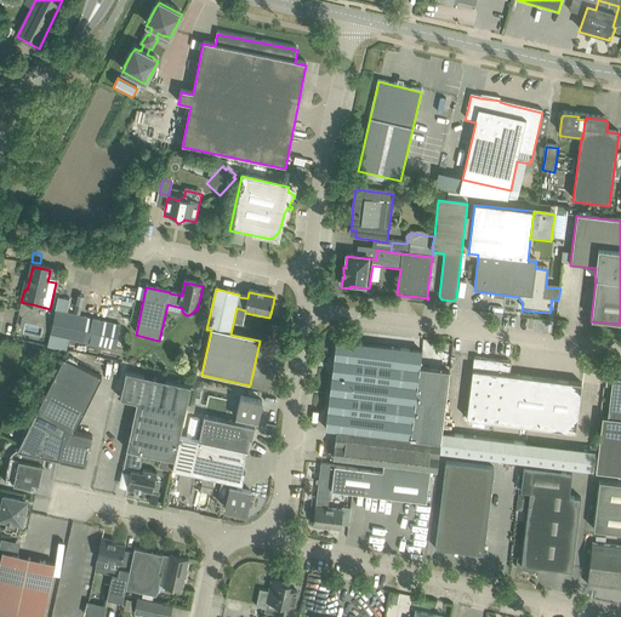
[(56,313),(51,336),(115,350),(120,327),(68,316),(70,303),(60,301),(58,309),(56,309),(55,313),(56,313)]
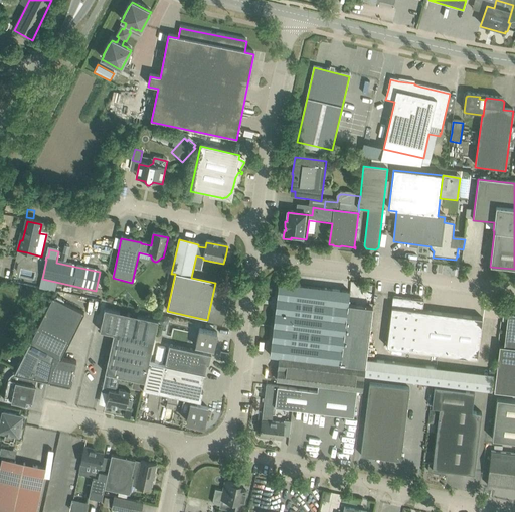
[(279,285),(270,357),(279,359),(276,382),(286,383),(319,387),(356,391),(362,392),(364,377),(365,369),(366,361),(373,309),(348,306),(349,294),(279,285)]
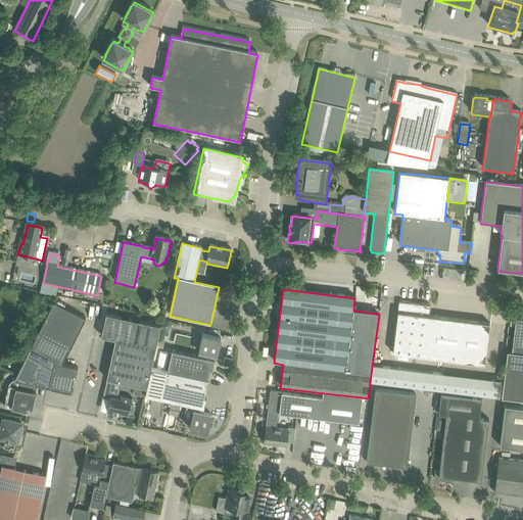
[(54,303),(17,376),(14,381),(21,383),(20,390),(8,387),(4,409),(17,412),(28,414),(28,413),(27,413),(27,410),(33,411),(37,394),(32,393),(34,386),(73,394),(75,384),(78,370),(62,366),(86,320),(54,303)]
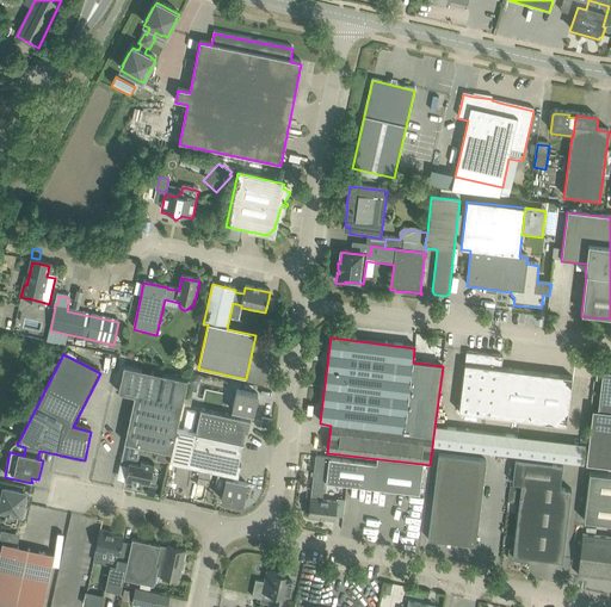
[(467,354),(464,366),(458,414),(566,427),(572,381),(572,379),(501,370),(503,359),(467,354)]
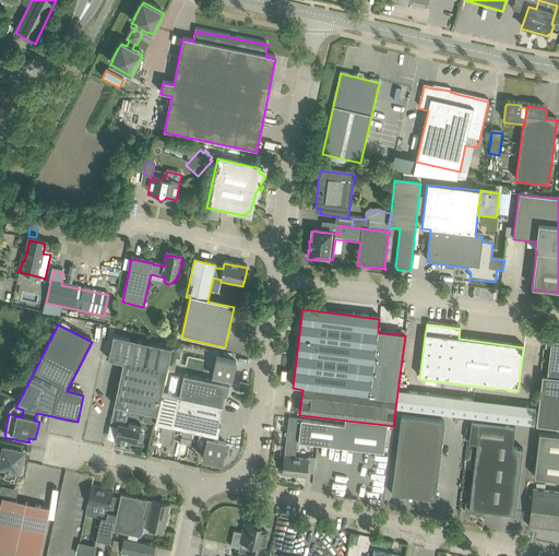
[(130,411),(157,417),(162,394),(171,350),(114,338),(108,362),(123,365),(114,407),(115,407),(130,411)]
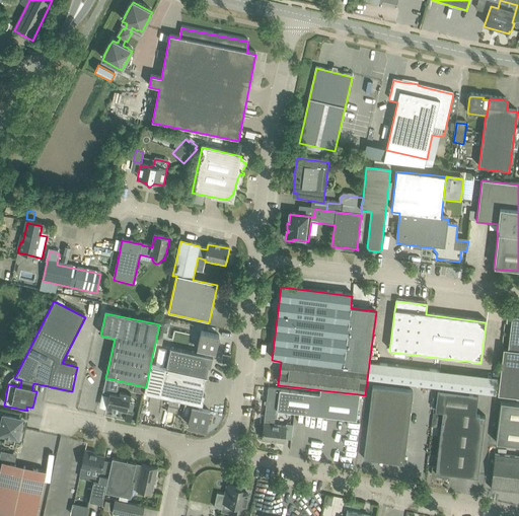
[(518,317),(512,317),(511,327),(508,351),(503,350),(498,395),(518,397),(518,317)]
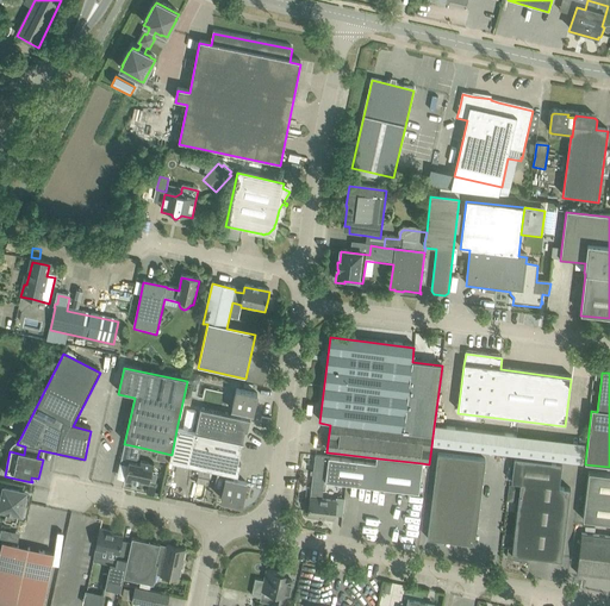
[(193,378),(190,380),(190,383),(191,387),(195,387),(198,386),(199,381),(197,379),(193,378)]
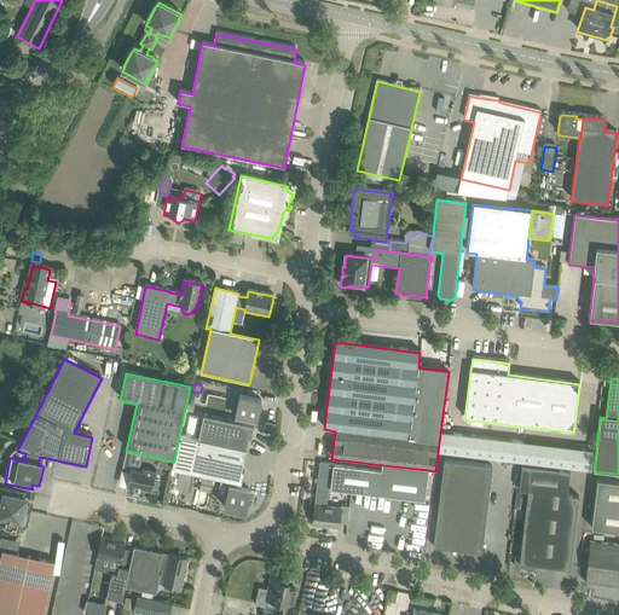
[(198,441),(246,451),(249,440),(252,440),(254,428),(243,425),(244,421),(256,423),(261,402),(239,398),(235,418),(236,419),(235,423),(203,417),(198,441)]
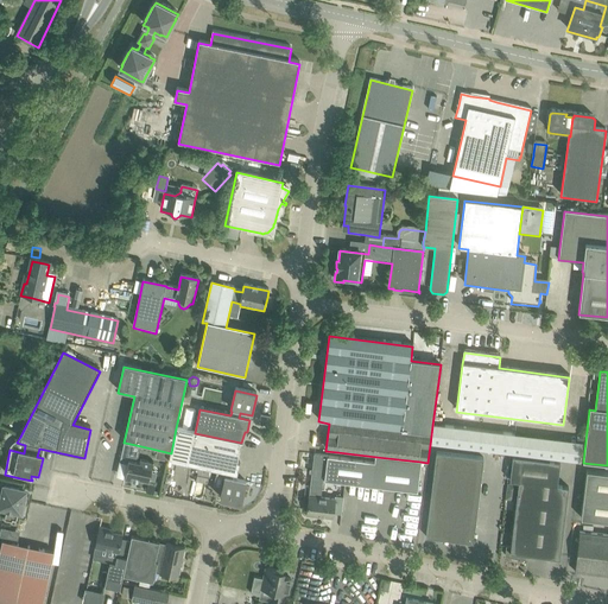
[(227,475),(234,476),(236,477),(240,464),(238,464),(241,443),(195,433),(176,428),(171,453),(169,462),(227,475)]
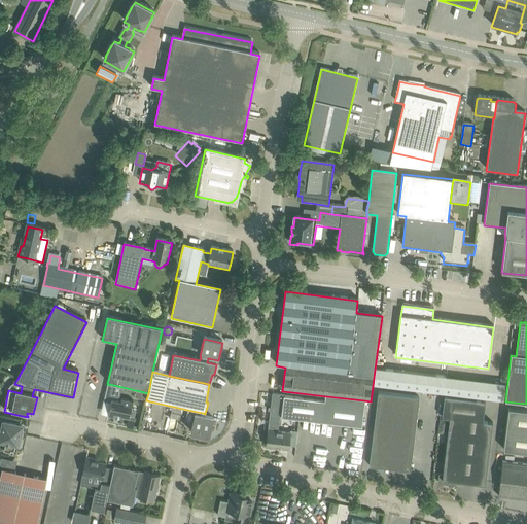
[(119,400),(123,387),(108,384),(104,403),(111,404),(108,418),(119,420),(120,418),(129,420),(130,418),(134,419),(136,412),(131,411),(133,404),(119,400)]
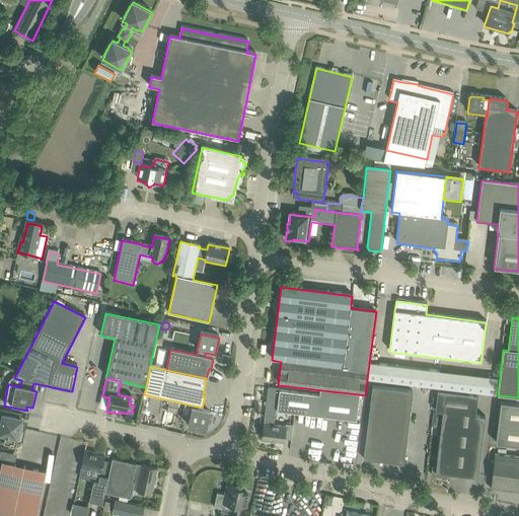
[(372,388),(365,450),(364,460),(403,465),(413,393),(372,388)]
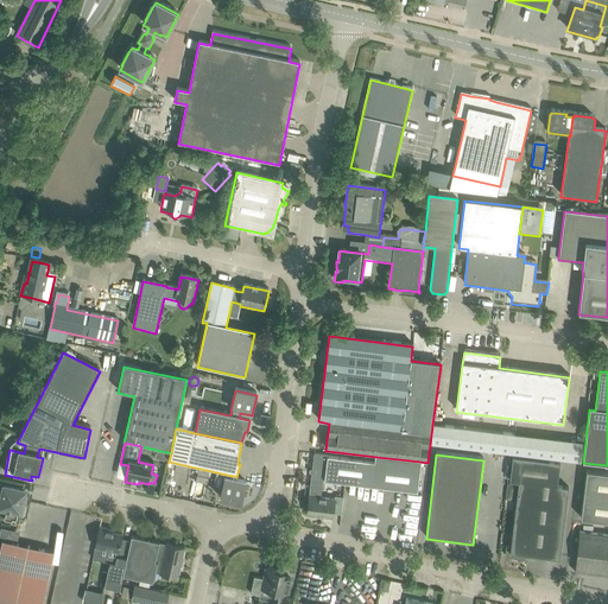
[(377,457),(375,464),(314,456),(310,489),(324,490),(325,482),(417,494),(420,462),(377,457)]
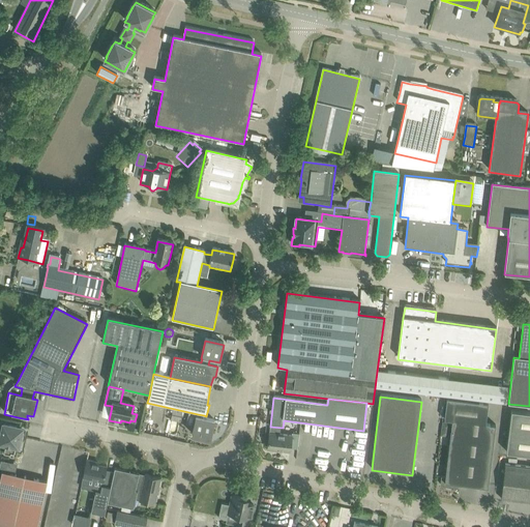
[(445,479),(441,478),(440,487),(460,491),(461,486),(488,490),(495,427),(486,426),(489,405),(447,400),(445,420),(452,421),(445,479)]
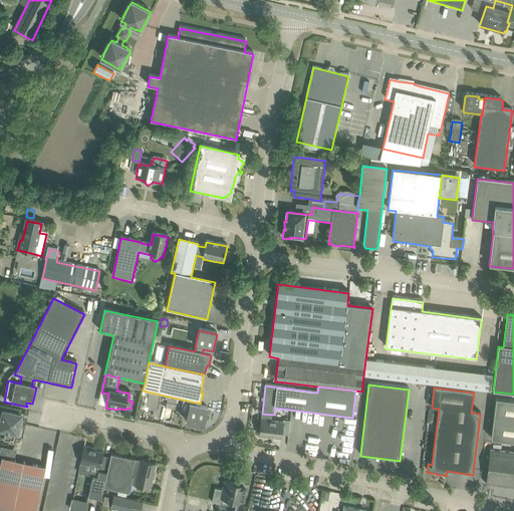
[(166,409),(175,411),(177,400),(168,398),(166,409)]
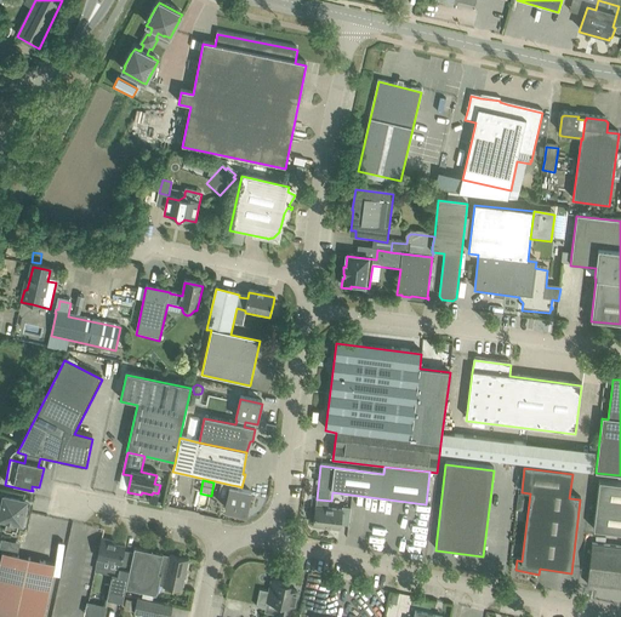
[(593,531),(620,535),(620,485),(599,483),(593,531)]
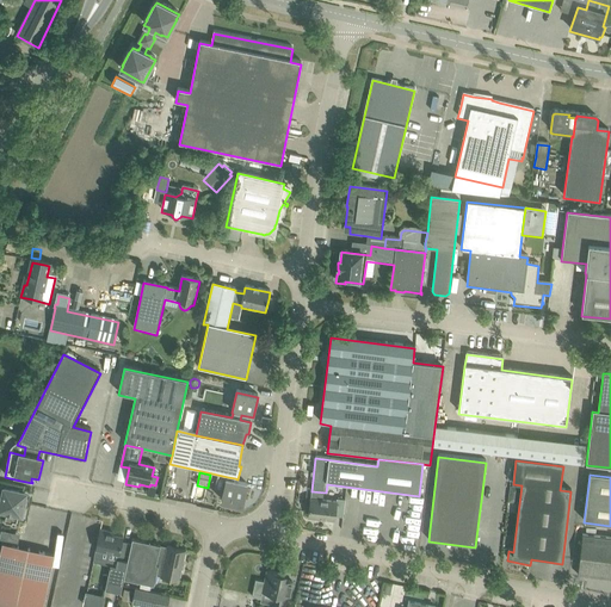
[(235,478),(228,477),(227,482),(226,482),(221,502),(242,507),(247,485),(234,483),(235,478)]
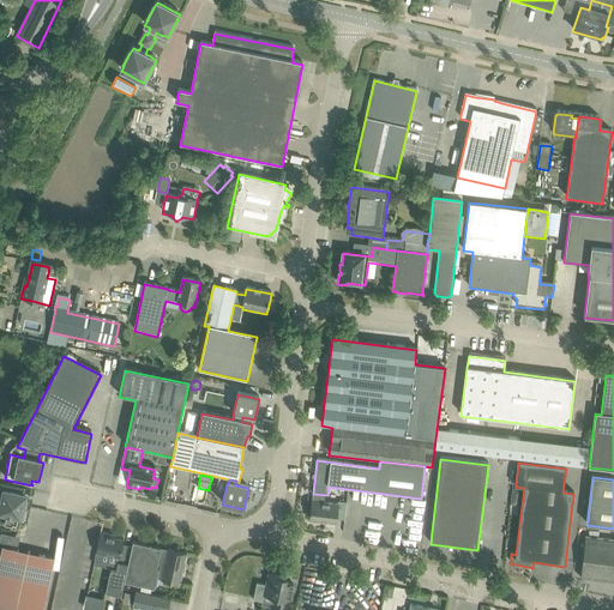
[(25,499),(8,494),(4,494),(0,512),(0,514),(2,515),(2,519),(6,520),(5,527),(12,529),(13,527),(17,529),(18,523),(23,524),(28,502),(24,502),(25,499)]
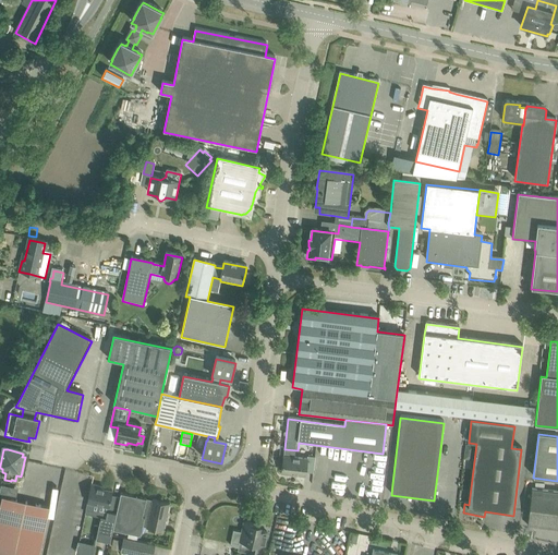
[(305,477),(305,474),(307,461),(294,459),(295,451),(298,451),(298,450),(284,449),(281,474),(305,477)]
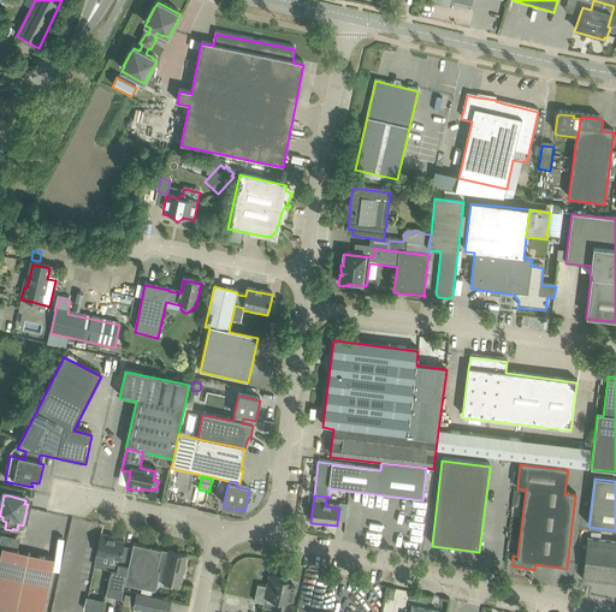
[(101,536),(99,548),(95,564),(102,566),(105,558),(120,562),(124,544),(108,540),(108,538),(101,536)]
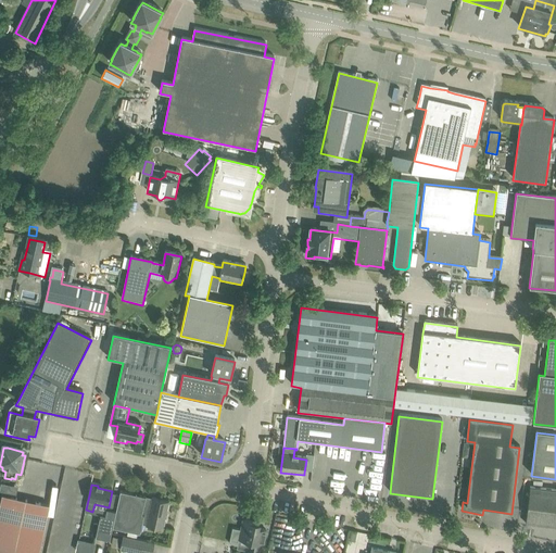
[(13,493),(9,493),(9,492),(9,491),(9,490),(8,489),(8,488),(7,488),(5,487),(4,486),(1,486),(0,489),(0,505),(0,552),(39,552),(49,507),(15,500),(15,499),(15,498),(15,497),(14,495),(14,494),(13,494),(13,493)]
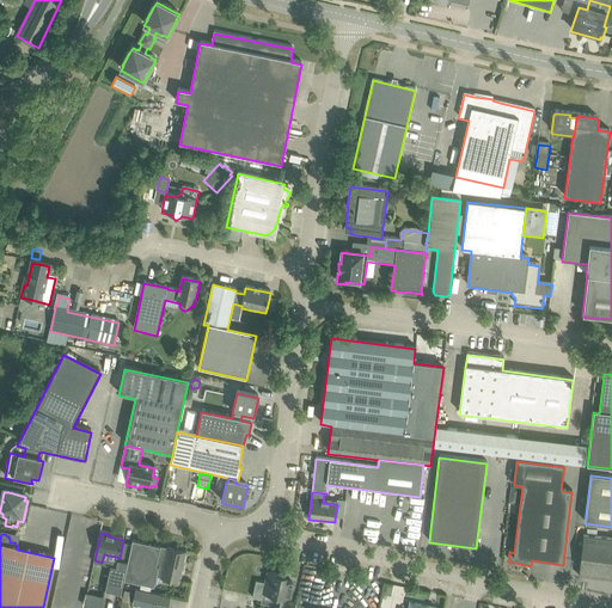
[(579,578),(611,582),(611,540),(583,538),(579,578)]
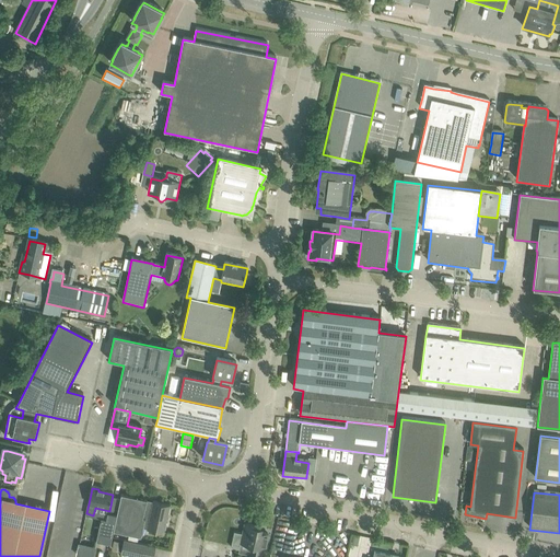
[(137,538),(146,502),(121,497),(117,517),(107,515),(106,521),(101,520),(96,543),(111,546),(113,533),(137,538)]
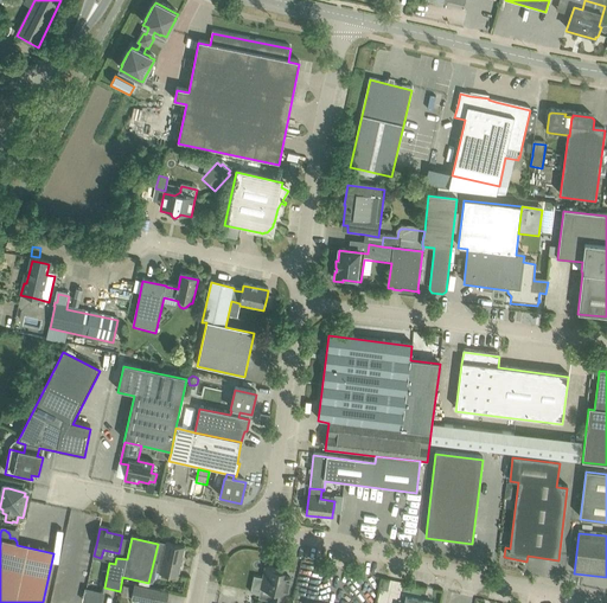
[(159,544),(158,544),(148,583),(153,584),(155,575),(177,579),(184,549),(166,545),(165,549),(159,546),(159,544)]
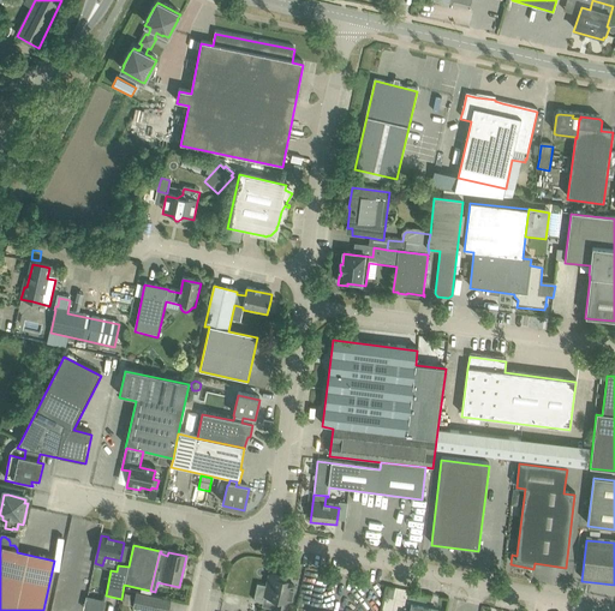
[(286,586),(287,581),(269,577),(267,588),(257,586),(254,603),(263,605),(266,599),(281,603),(280,609),(290,610),(294,588),(286,586)]
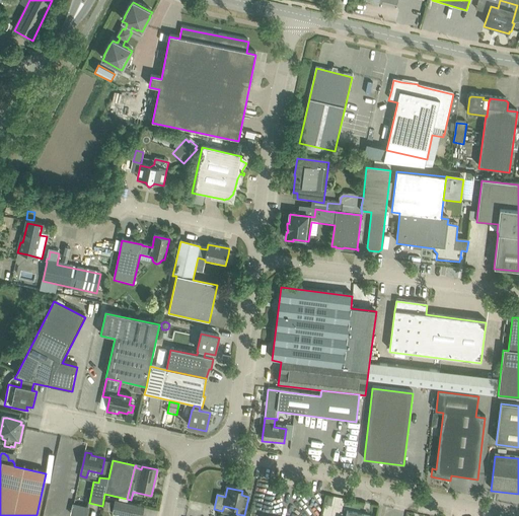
[(142,515),(144,509),(115,502),(112,514),(117,515),(142,515)]
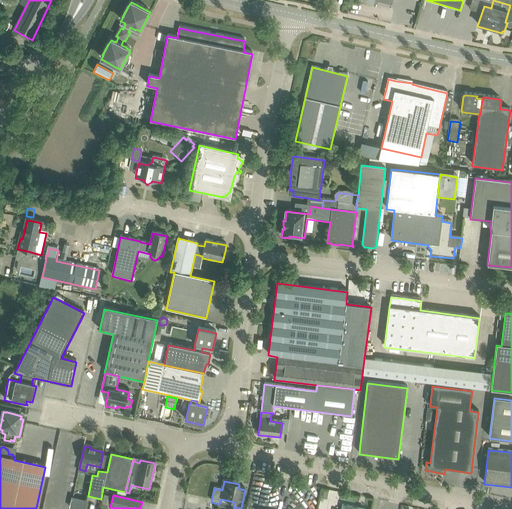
[(104,496),(102,505),(109,506),(110,498),(104,496)]
